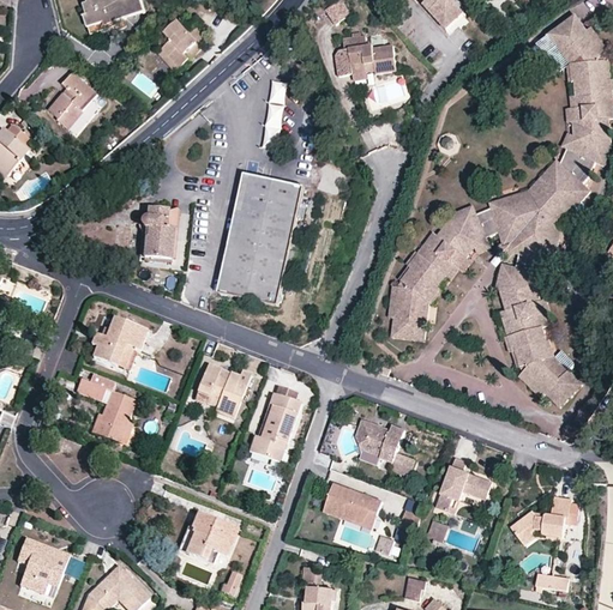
[(115,18),(145,8),(142,0),(88,0),(88,1),(95,22),(114,16),(115,18)]
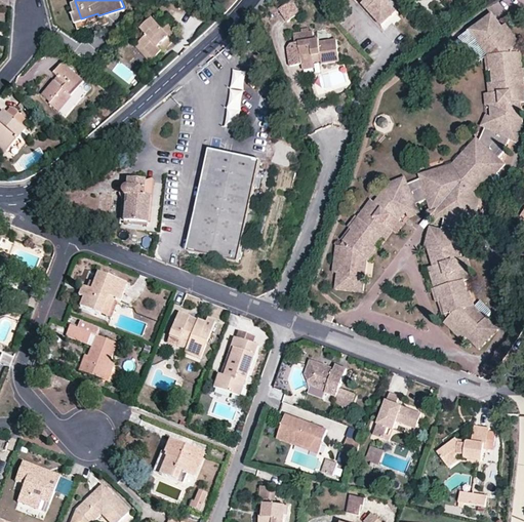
[(299,11),(292,0),(288,0),(278,6),(287,19),(291,16),(299,11)]
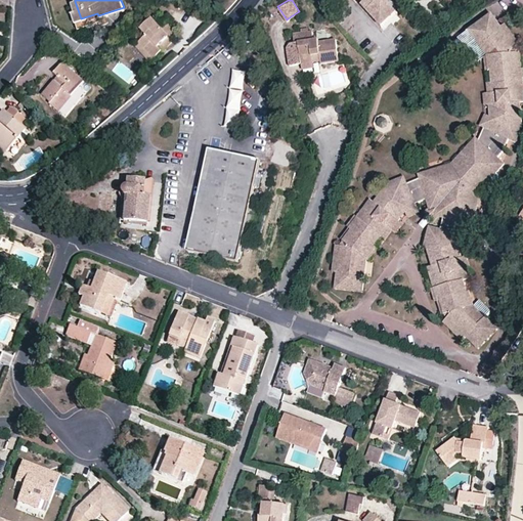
[(364,0),(368,5),(365,7),(379,24),(395,9),(387,0),(364,0)]
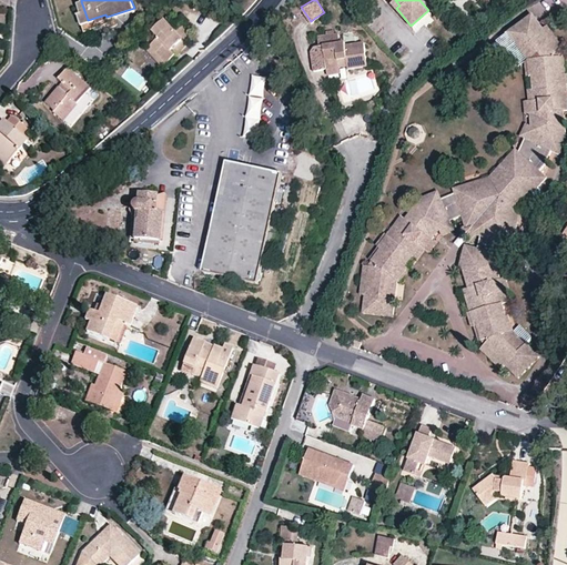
[(88,20),(81,1),(78,2),(81,11),(79,11),(83,29),(102,22),(101,20),(107,19),(107,17),(105,14),(88,20)]
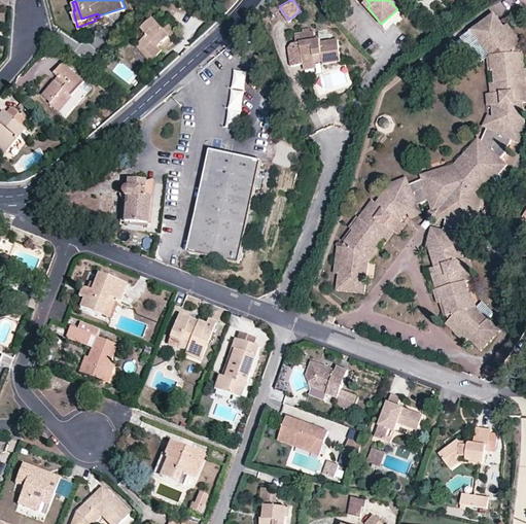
[(492,9),(468,25),(474,34),(487,49),(489,67),(495,67),(492,78),(491,90),(490,101),(489,111),(485,109),(484,123),(486,124),(480,137),(477,135),(452,159),(420,170),(422,176),(408,181),(407,177),(390,182),(376,200),(373,198),(360,214),(350,229),(353,232),(347,240),(349,242),(346,244),(339,241),(336,270),(338,270),(337,286),(364,289),(367,259),(377,246),(375,244),(381,234),(383,236),(390,226),(393,229),(394,230),(402,220),(400,218),(407,211),(410,214),(417,208),(413,204),(428,196),(429,205),(428,210),(435,219),(441,215),(446,218),(443,229),(433,226),(427,246),(432,265),(430,266),(434,287),(437,287),(440,299),(443,299),(447,312),(448,312),(449,318),(466,339),(468,338),(479,344),(497,326),(476,306),(476,305),(470,290),(468,290),(465,279),(463,268),(467,267),(468,267),(464,254),(462,254),(460,246),(465,245),(466,233),(464,232),(463,220),(475,222),(483,187),(505,161),(499,154),(504,148),(511,136),(516,139),(524,119),(524,100),(525,99),(525,74),(524,75),(523,66),(522,66),(520,48),(519,41),(519,40),(504,22),(502,23),(492,9)]
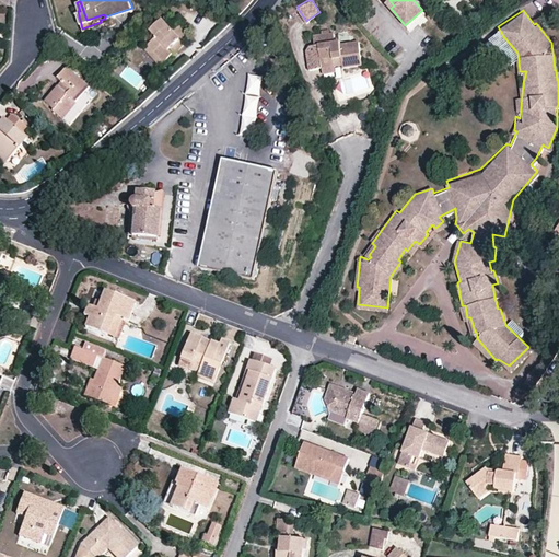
[(147,44),(162,60),(173,51),(170,49),(181,39),(184,42),(191,35),(178,21),(172,26),(162,18),(150,28),(156,36),(147,44)]
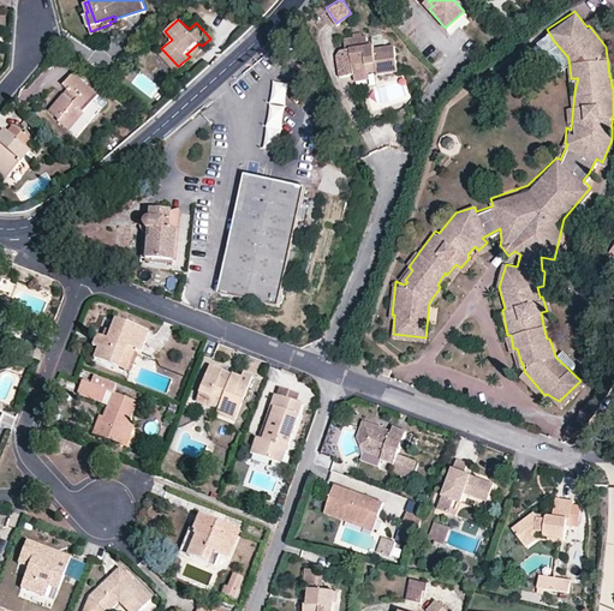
[(594,22),(589,25),(606,47),(606,48),(610,47),(594,22)]
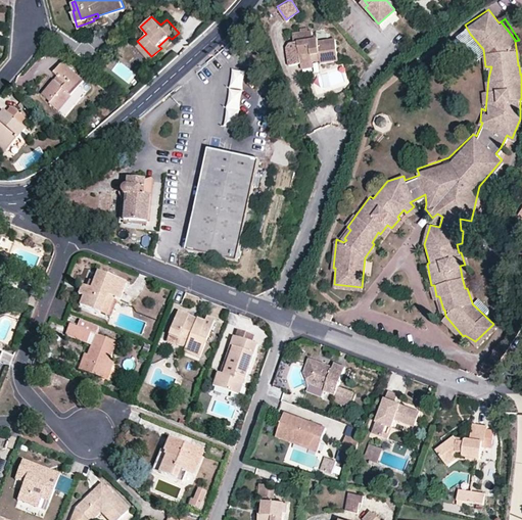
[(317,37),(312,37),(311,29),(292,32),(293,41),(288,41),(285,46),(287,64),(299,62),(312,61),(311,54),(319,53),(319,60),(319,61),(336,59),(334,38),(318,40),(317,37)]
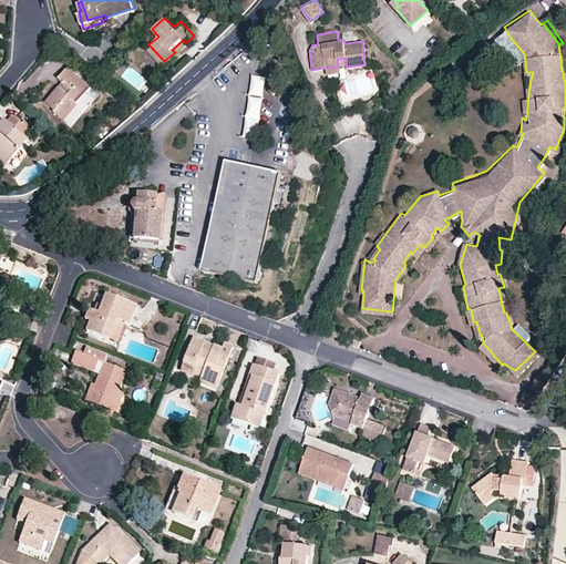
[(172,50),(175,52),(176,54),(187,43),(186,42),(183,40),(172,50)]
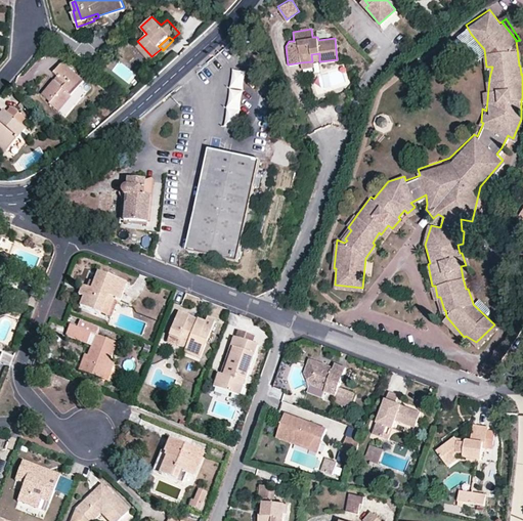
[(134,44),(148,59),(151,56),(137,41),(134,44)]
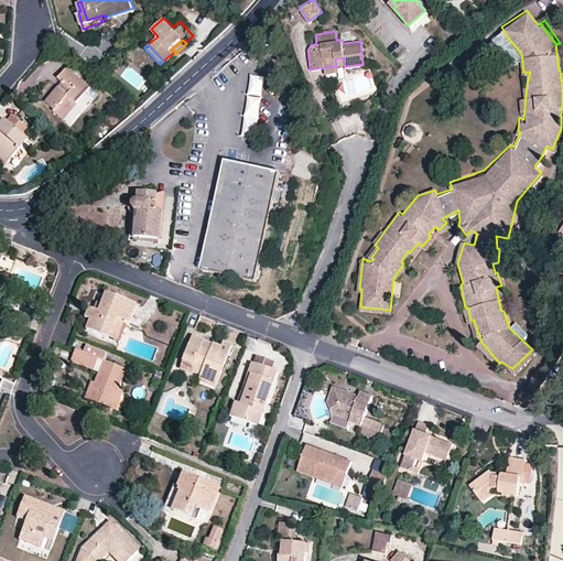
[(53,109),(61,116),(75,98),(77,100),(90,85),(84,79),(75,73),(76,71),(68,64),(58,76),(62,79),(45,99),(55,107),(53,109)]
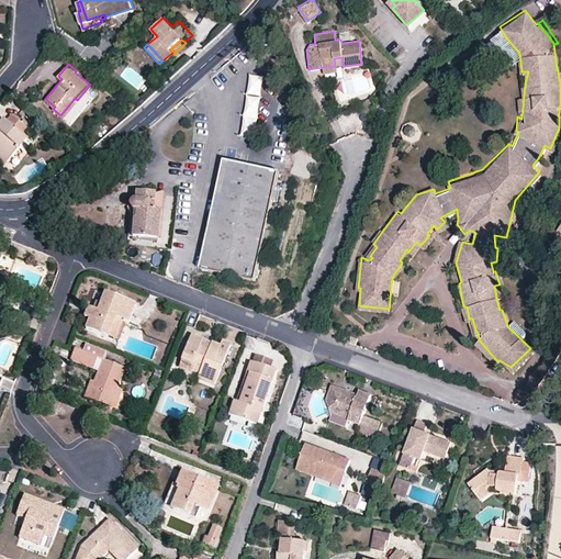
[(247,73),(242,134),(255,136),(261,74),(247,73)]
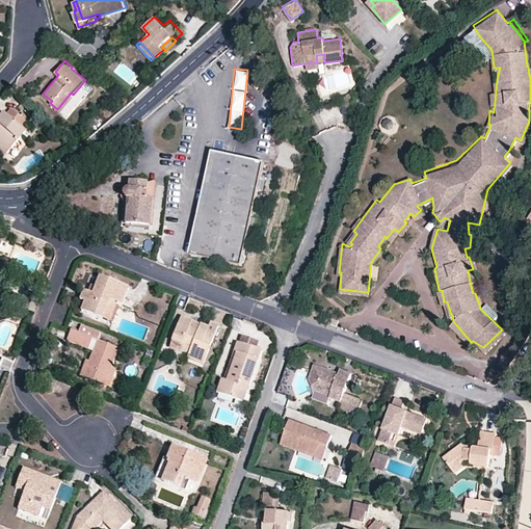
[(488,88),(486,102),(495,102),(496,90),(493,89),(488,88)]
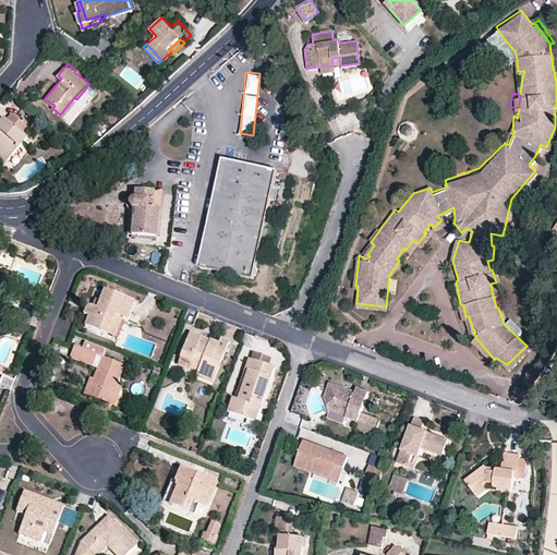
[(74,97),(60,115),(62,117),(76,99),(74,97)]
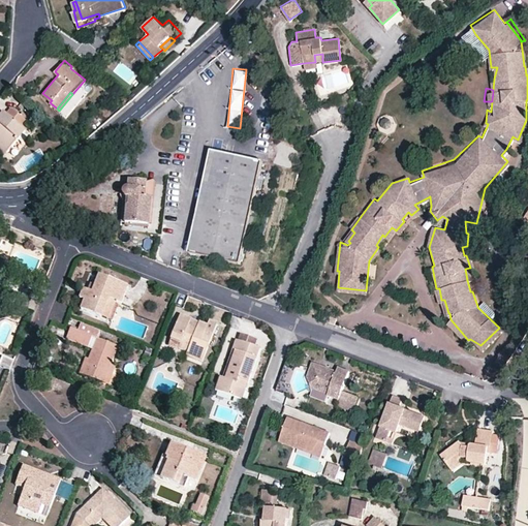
[(483,110),(487,110),(491,112),(492,101),(484,101),(483,110)]
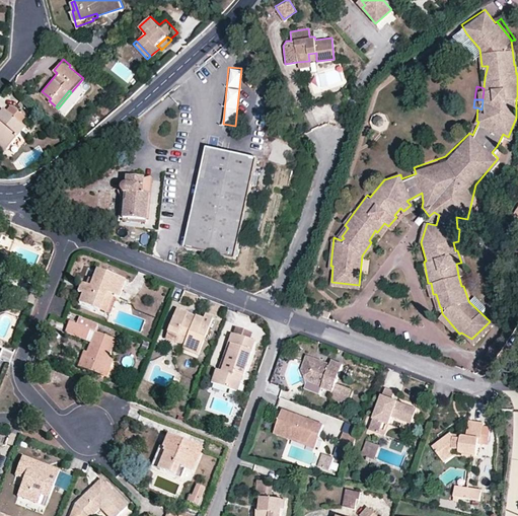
[(0,144),(5,148),(16,135),(17,137),(24,128),(19,124),(24,117),(9,103),(4,109),(2,108),(0,111),(0,122),(0,144)]
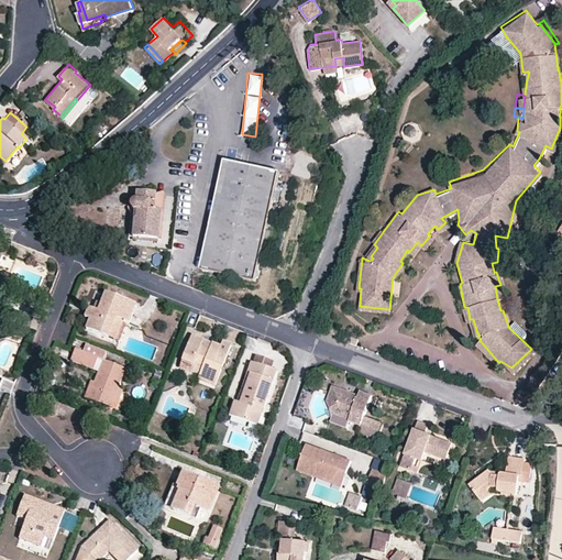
[(561,132),(561,128),(560,128),(551,149),(554,150),(561,132)]
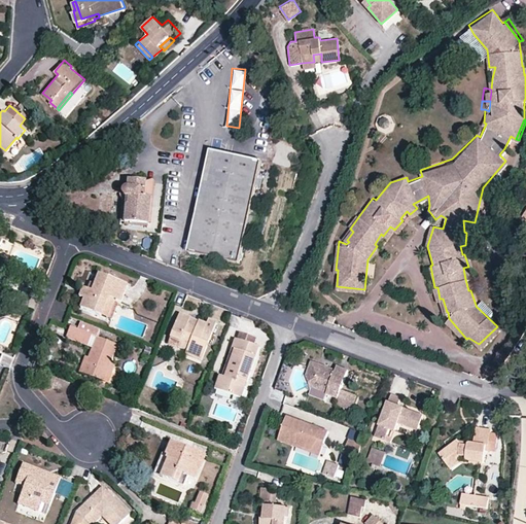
[(238,262),(260,160),(209,148),(187,250),(238,262)]
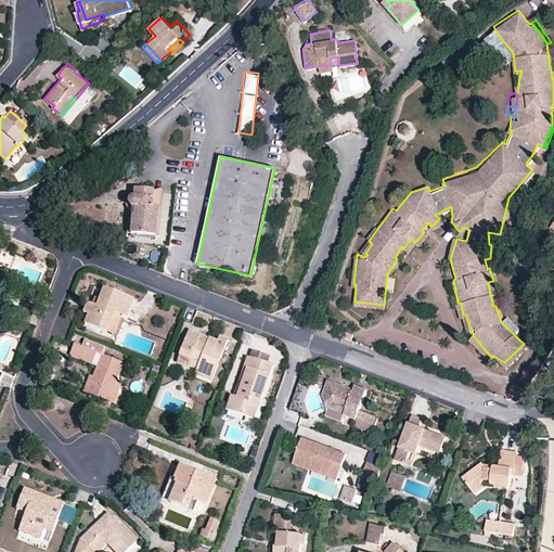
[(410,189),(411,192),(428,187),(426,183),(410,189)]
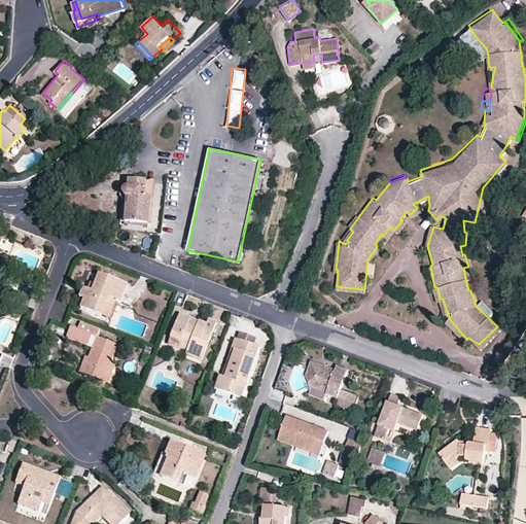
[(144,196),(145,180),(127,178),(126,185),(124,185),(121,187),(120,191),(123,196),(127,197),(126,203),(125,203),(123,220),(147,223),(150,197),(144,196)]
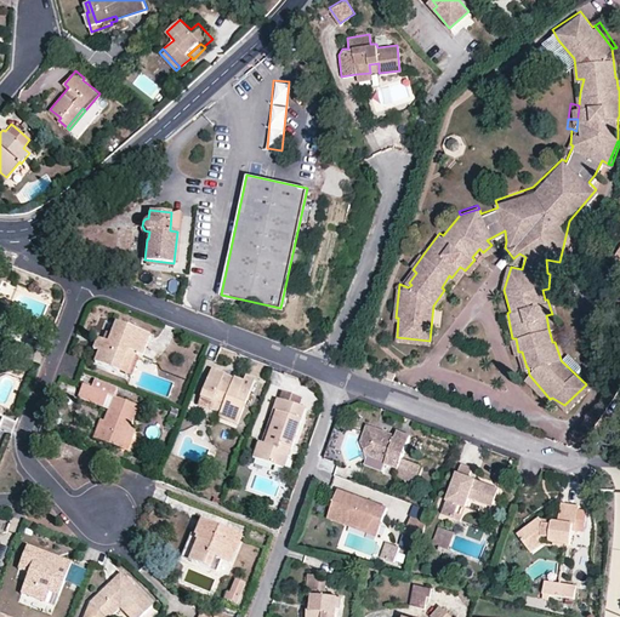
[(422,251),(425,252),(439,233),(434,229),(420,249),(422,251)]
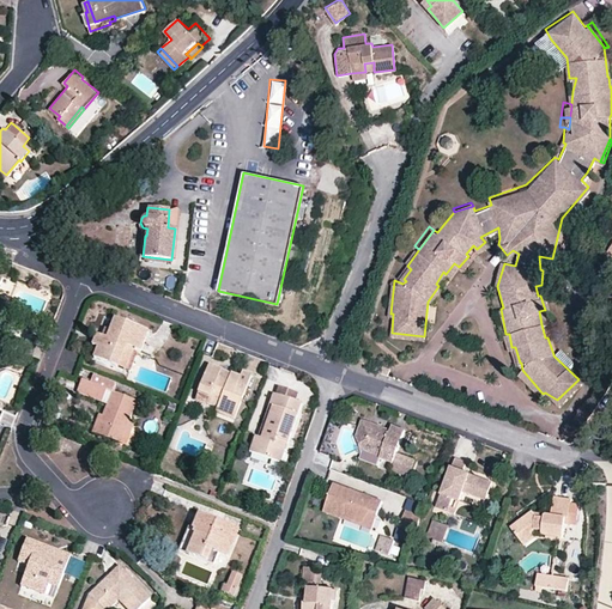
[(405,265),(407,266),(419,249),(417,248),(405,265)]
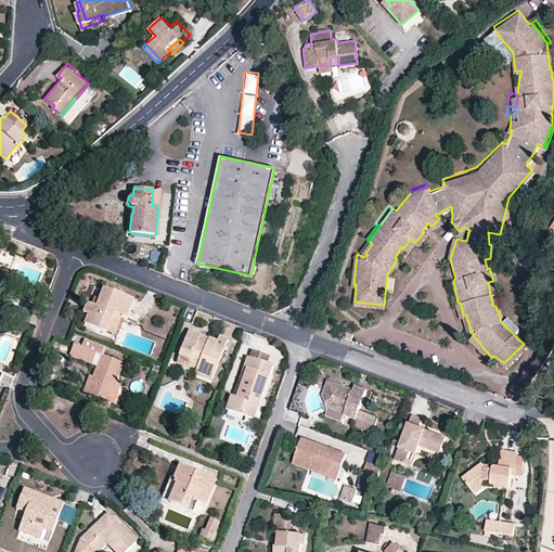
[(426,234),(424,232),(415,242),(417,244),(426,234)]
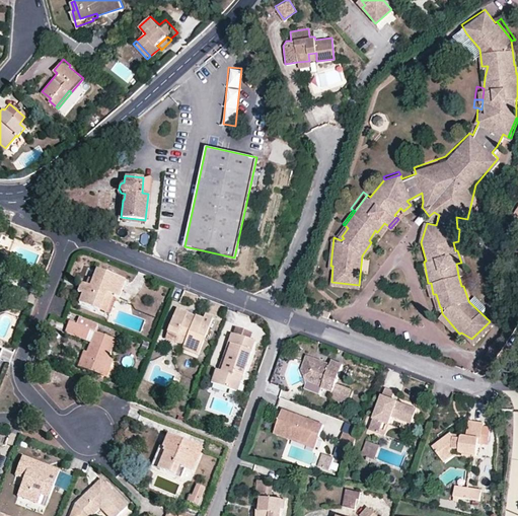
[(380,235),(387,225),(384,223),(377,232),(380,235)]
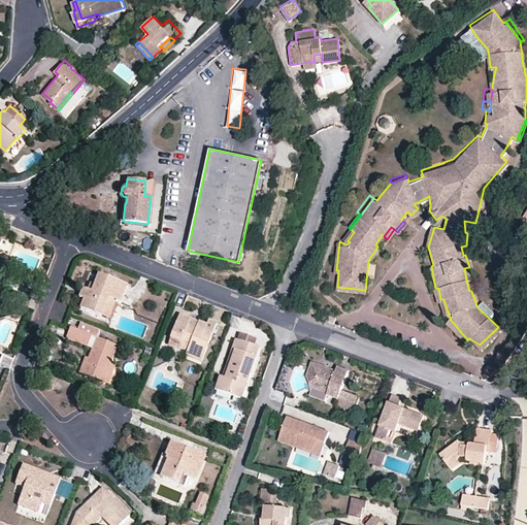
[(425,247),(428,247),(434,227),(431,227),(425,247)]
